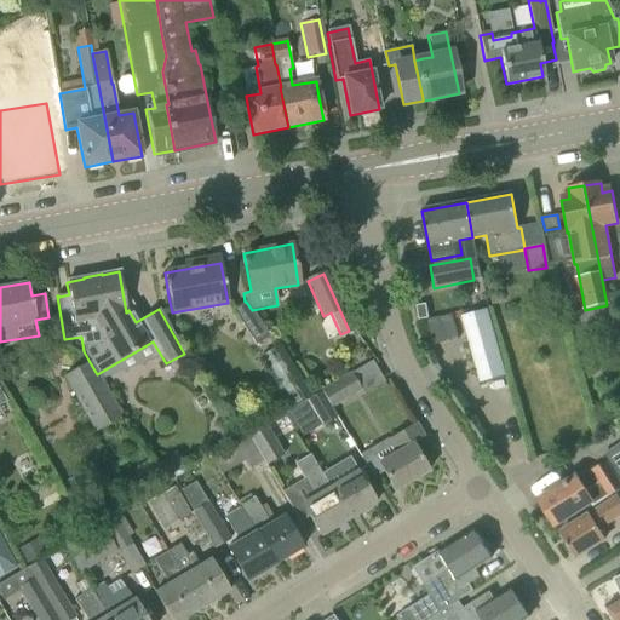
[(499,283),(488,286),(492,304),(503,302),(499,283)]
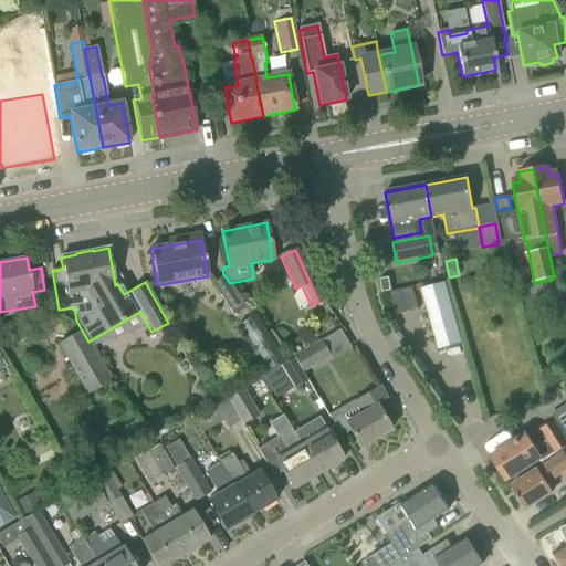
[(224,275),(223,275),(212,283),(232,316),(245,307),(230,283),(224,275)]
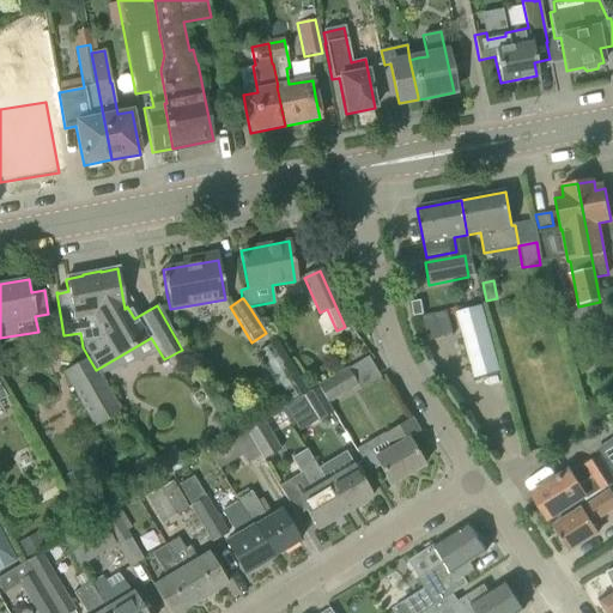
[(420,299),(411,302),(413,315),(423,314),(420,299)]
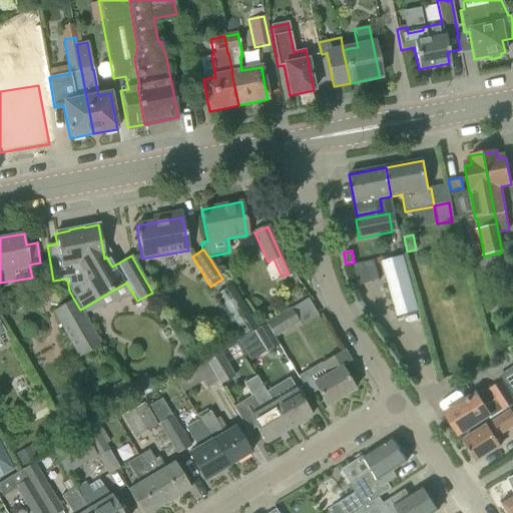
[(373,260),(353,265),(358,287),(379,281),(373,260)]
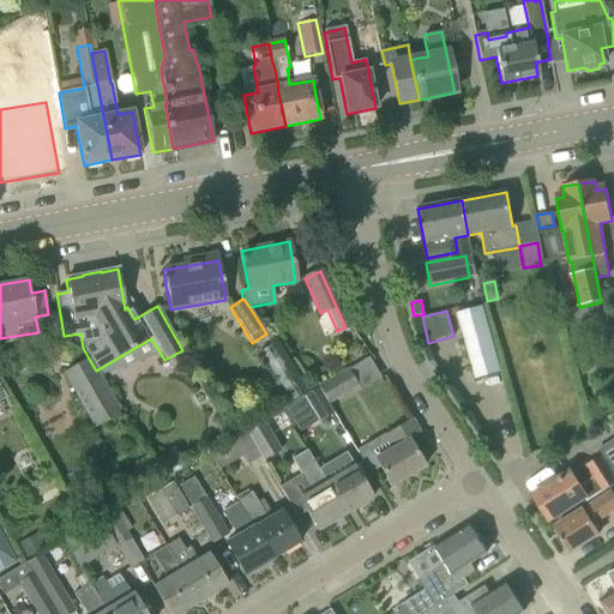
[(482,311),(458,318),(476,383),(500,375),(482,311)]
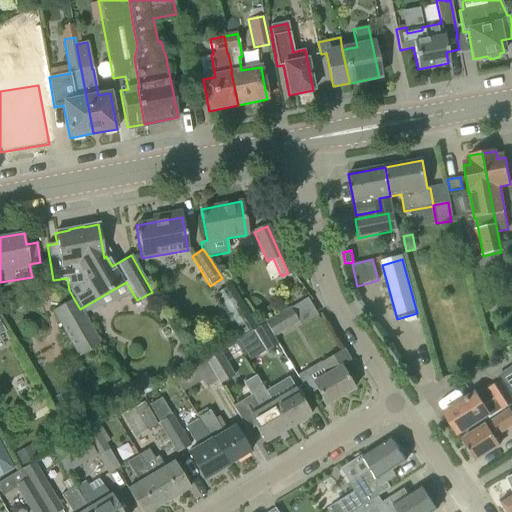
[(223,291),(217,295),(239,325),(245,321),(223,291)]
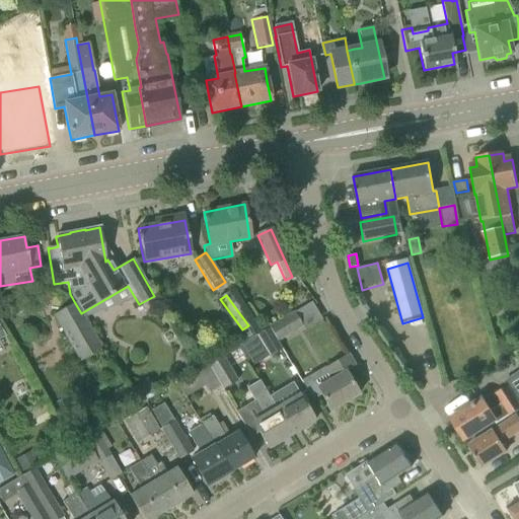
[(310,301),(268,327),(281,350),(282,349),(278,342),(302,326),(304,329),(321,319),(310,301)]
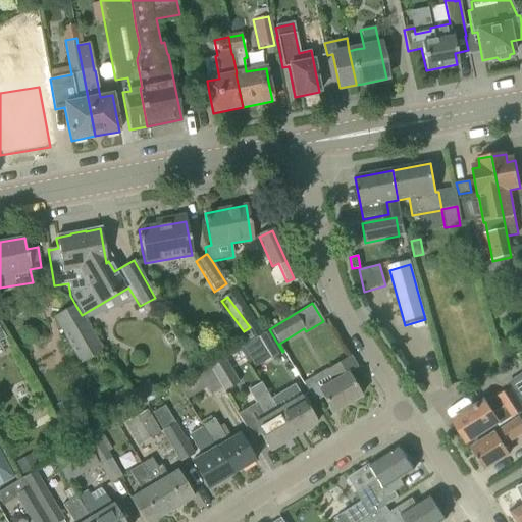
[(82,315),(75,305),(53,317),(80,365),(102,351),(82,315)]
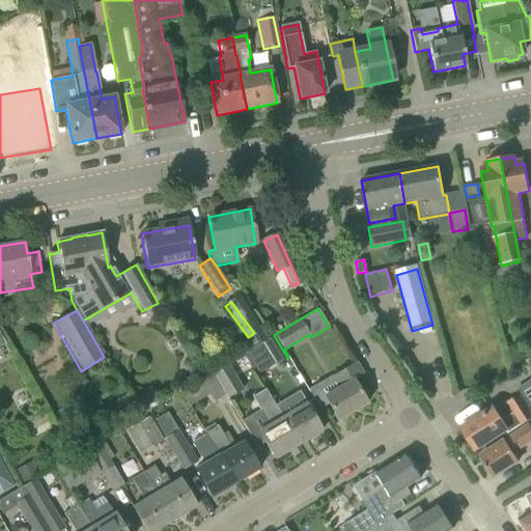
[(274,335),(244,354),(251,366),(270,355),(276,365),(287,358),(274,335)]
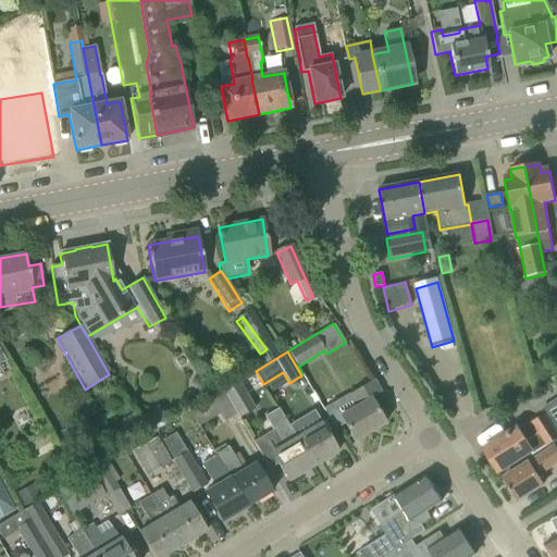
[(238,381),(225,388),(242,417),(255,409),(246,395),(238,381)]
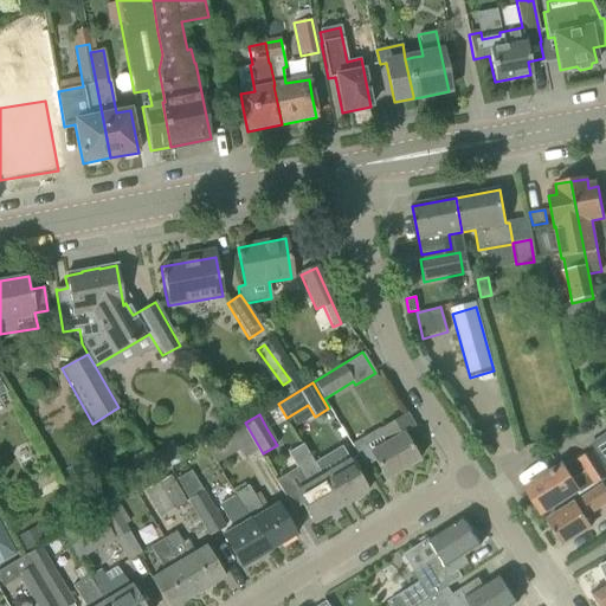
[(403,434),(413,429),(405,414),(379,430),(386,443),(369,452),(386,481),(418,461),(403,434)]
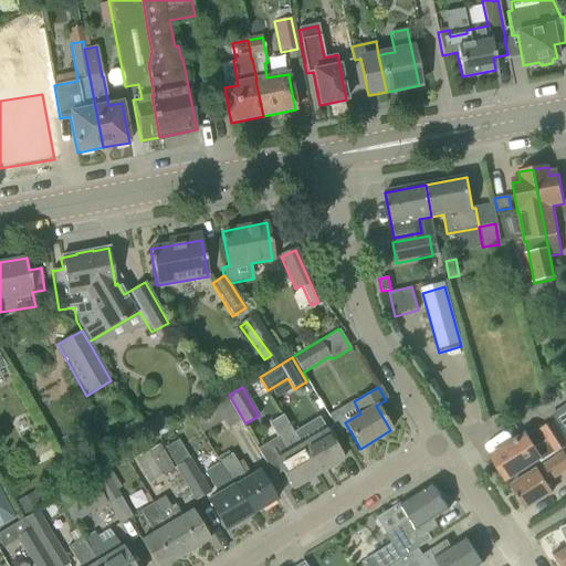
[(239,421),(228,400),(196,419),(203,432),(222,421),(227,428),(239,421)]
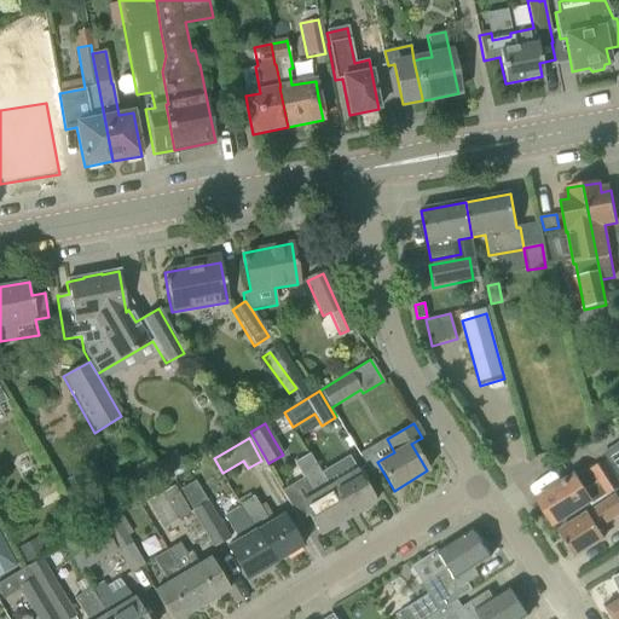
[(347,519),(329,487),(328,487),(308,453),(293,463),(312,497),(301,504),(319,536),(347,519)]
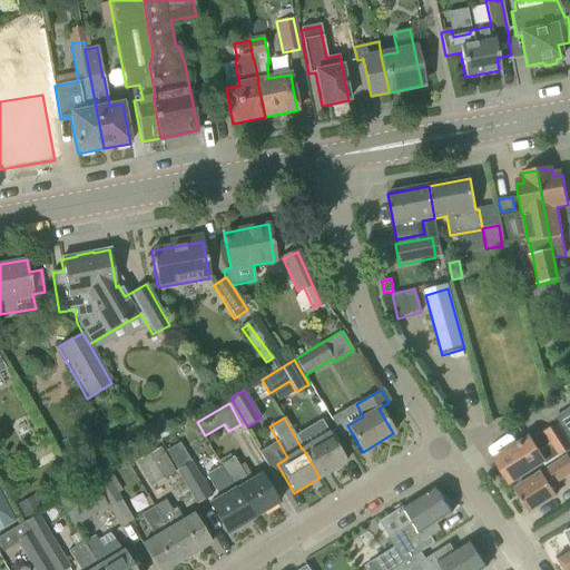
[(560,459),(569,452),(569,445),(557,424),(543,433),(550,444),(538,452),(530,440),(495,461),(510,484),(543,462),(547,467),(559,458),(560,459)]
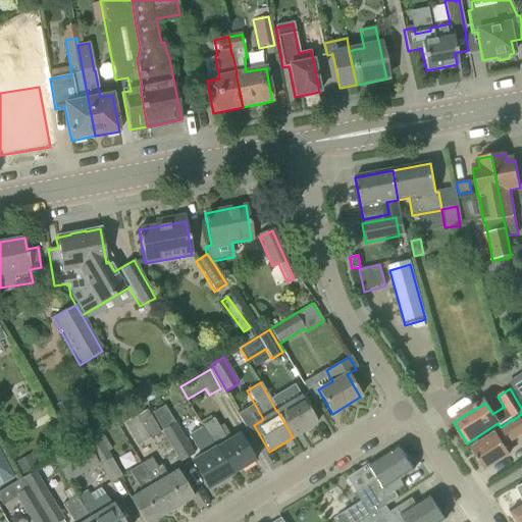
[(300,397),(277,411),(293,437),(316,424),(300,397)]
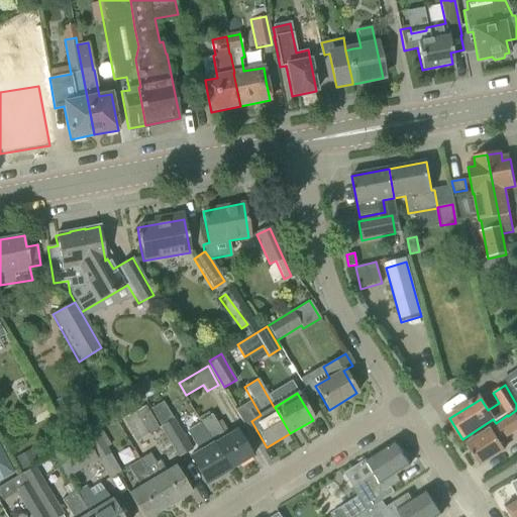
[(192,450),(173,420),(173,419),(163,401),(150,409),(156,417),(154,417),(161,426),(160,427),(179,458),(192,450)]
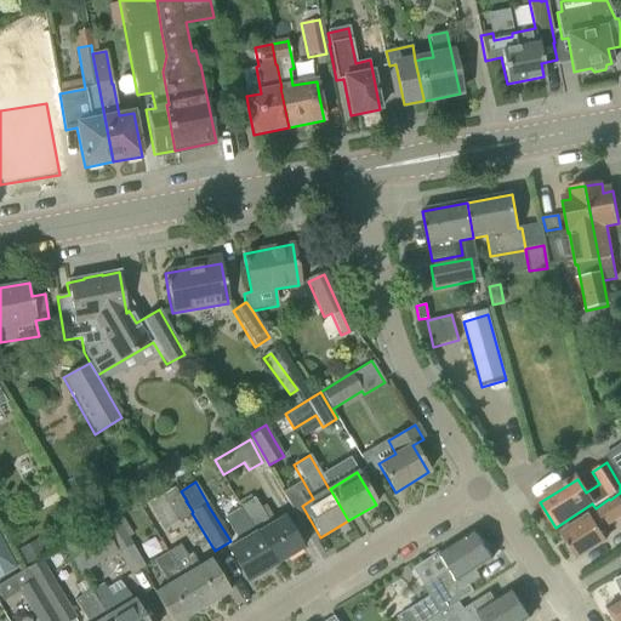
[(147,503),(163,530),(189,514),(175,488),(147,503)]
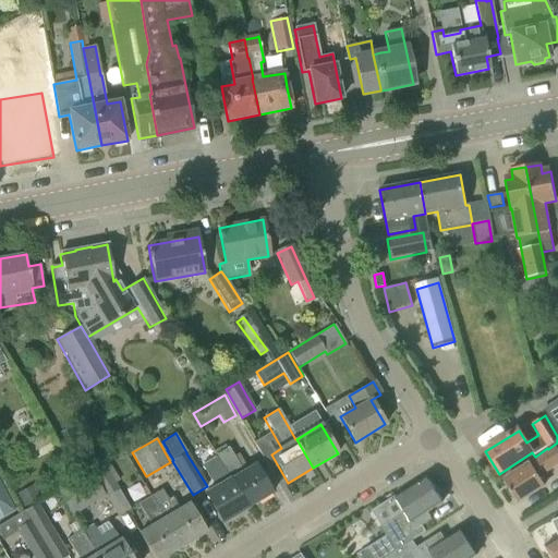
[(538,476),(557,463),(557,449),(557,447),(504,481),(518,502),(545,486),(538,476)]
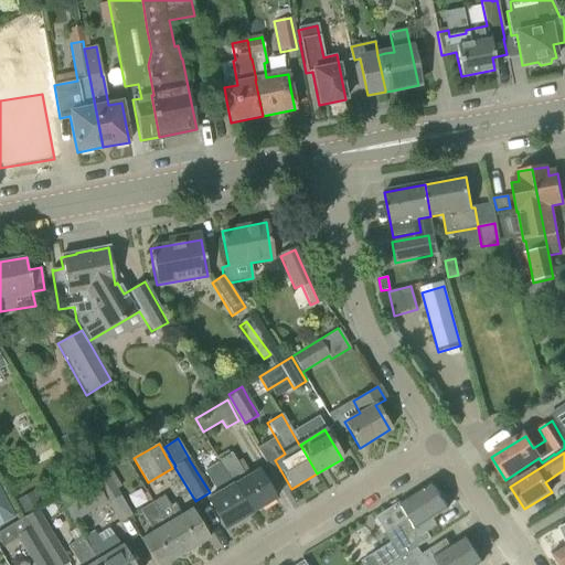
[(217,461),(219,462),(220,462),(251,514),(276,499),(258,470),(245,478),(231,454),(217,461)]
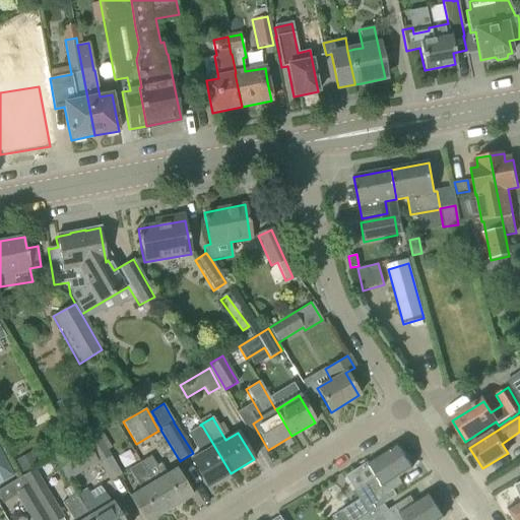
[(202,426),(201,426),(187,434),(199,455),(191,460),(207,488),(231,473),(202,426)]
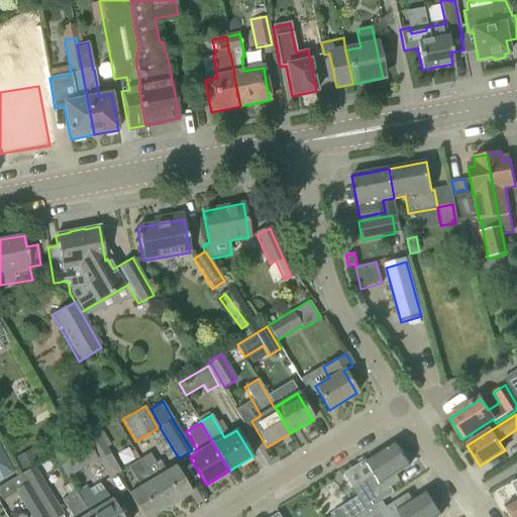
[(96,433),(85,440),(97,460),(98,461),(109,454),(96,433)]
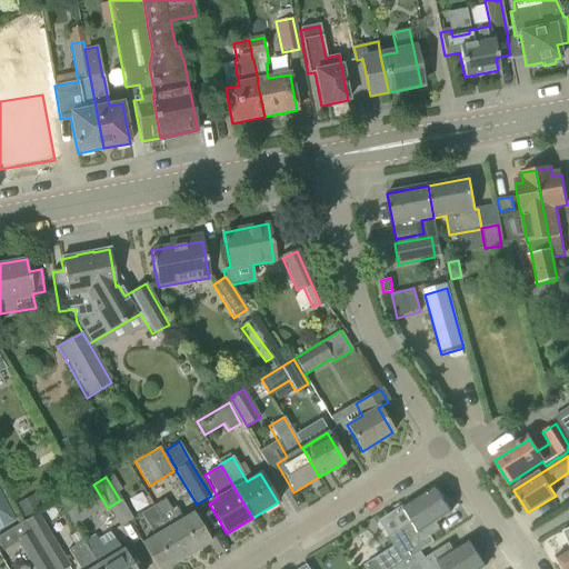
[(107,507),(93,485),(91,481),(57,501),(72,527),(107,507)]
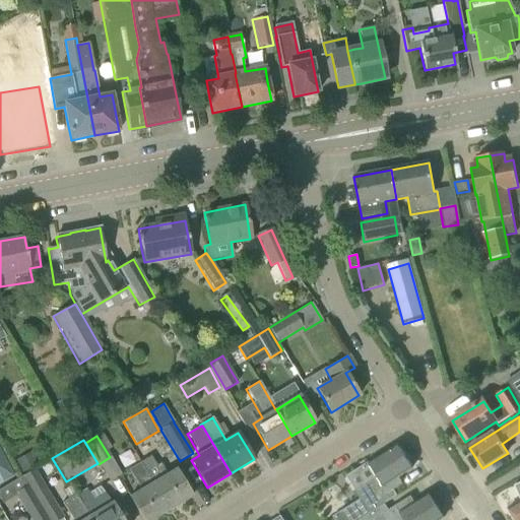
[(359,519),(366,516),(385,504),(400,494),(397,489),(406,482),(401,475),(412,468),(398,446),(369,464),(377,477),(354,491),(361,500),(333,517),(334,519),(359,519)]
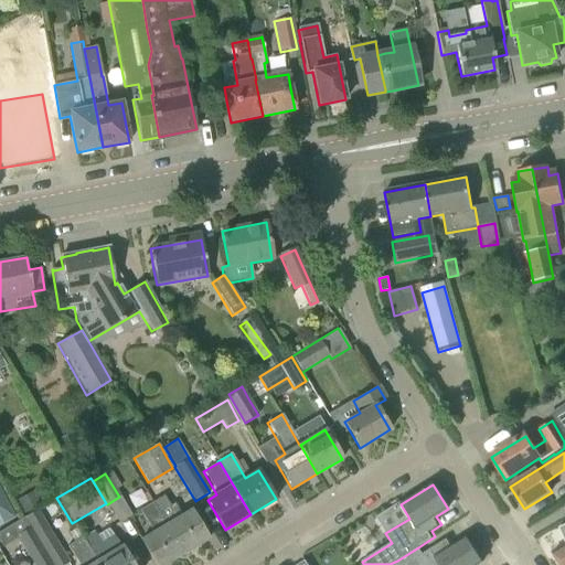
[(0,525),(14,519),(0,491),(0,525)]
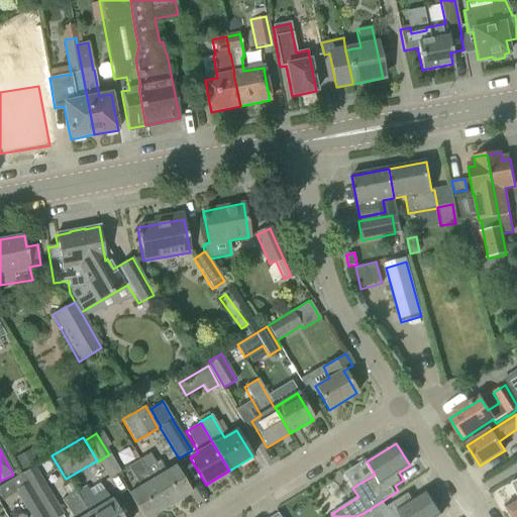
[(149,453),(138,459),(168,507),(191,494),(175,468),(166,473),(159,460),(154,463),(149,453)]
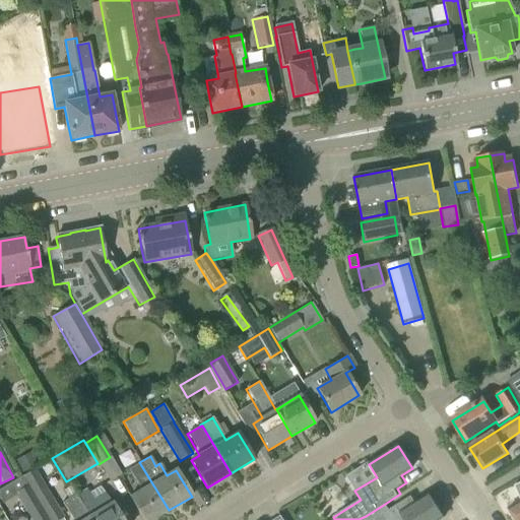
[(151,519),(169,510),(139,462),(128,469),(140,491),(129,498),(142,519),(151,519)]
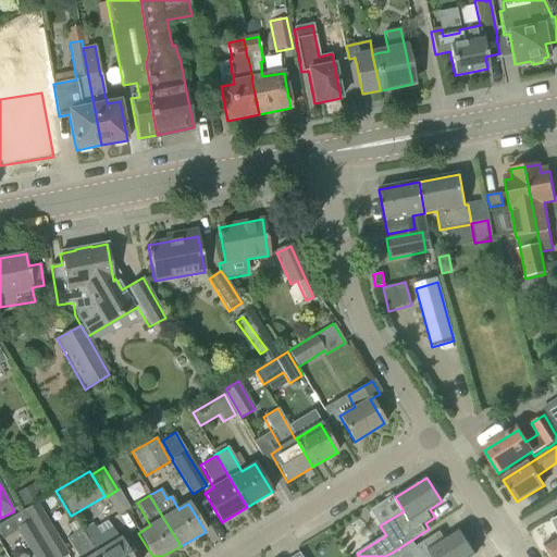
[(29,521),(51,556),(63,556),(67,555),(37,503),(23,510),(29,521)]
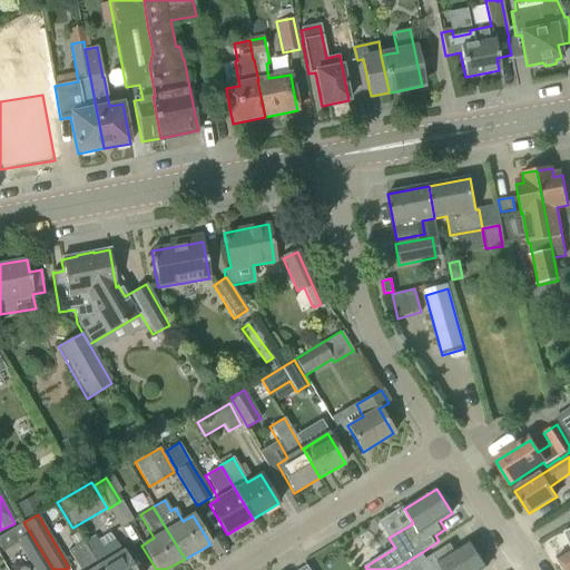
[(569,547),(569,550),(558,559),(564,569),(569,569),(569,530),(563,532),(569,547)]
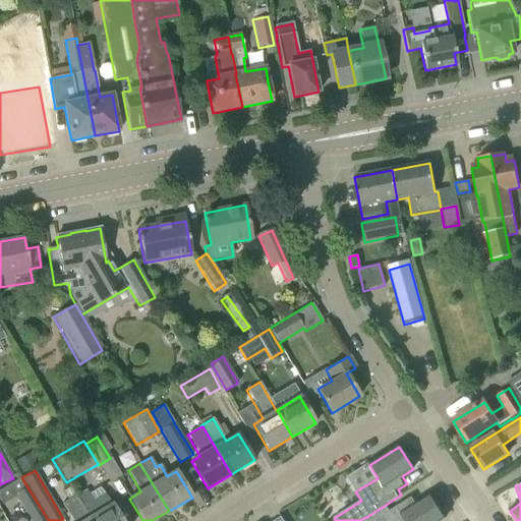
[(48,520),(27,487),(15,495),(32,520),(48,520)]
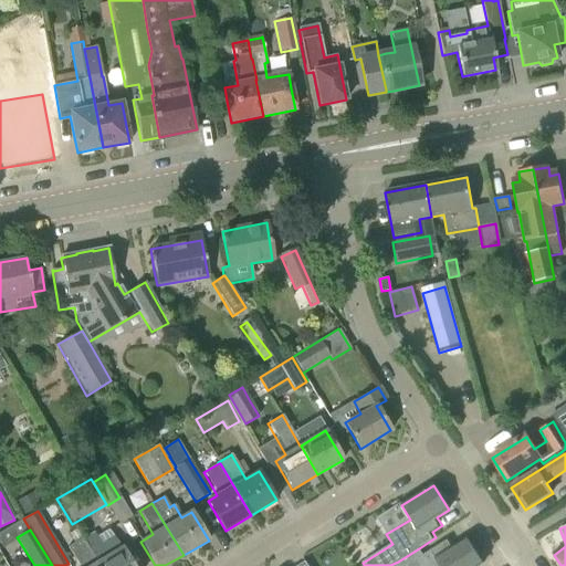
[(94,533),(82,541),(97,565),(133,565),(115,536),(101,544),(94,533)]
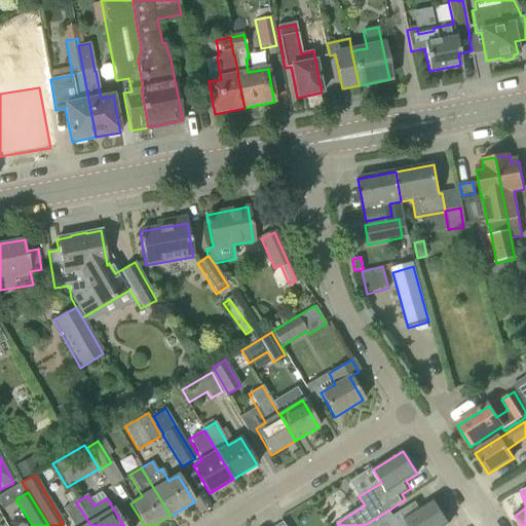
[(414,502),(400,512),(391,517),(398,525),(445,525),(449,524),(435,500),(419,511),(414,502)]
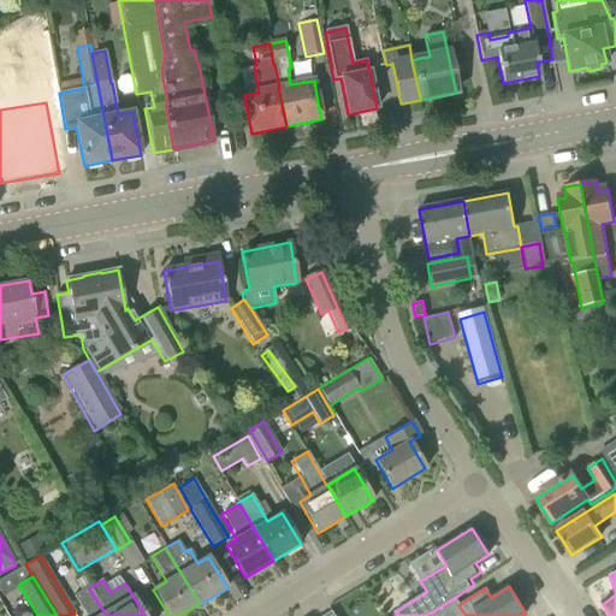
[(72,597),(83,615),(106,615),(89,588),(89,587),(72,597)]
